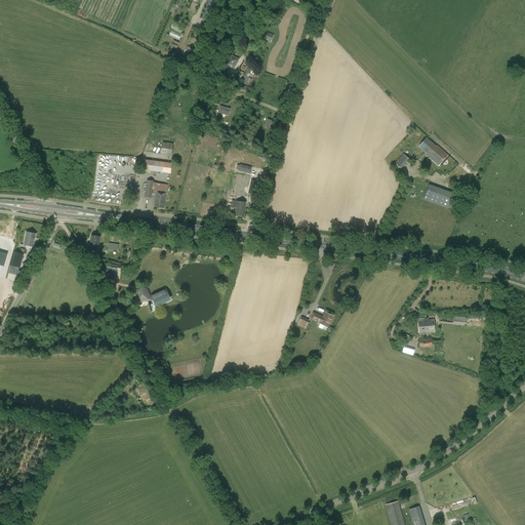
[(210,22),(219,0),(209,0),(201,18),(210,22)]
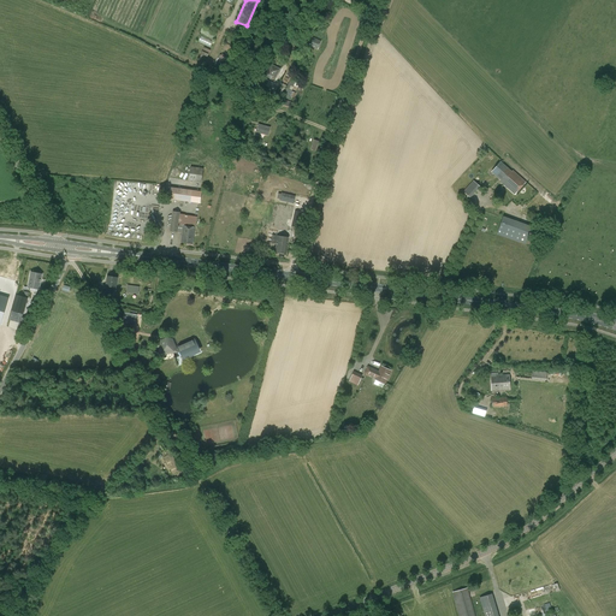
[(211,47),(213,40),(201,35),(199,41),(211,47)]
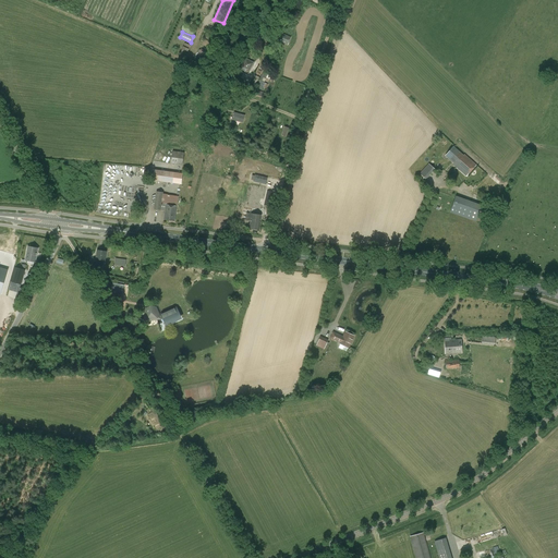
[(250,71),(253,63),(246,60),(242,68),(250,71)]
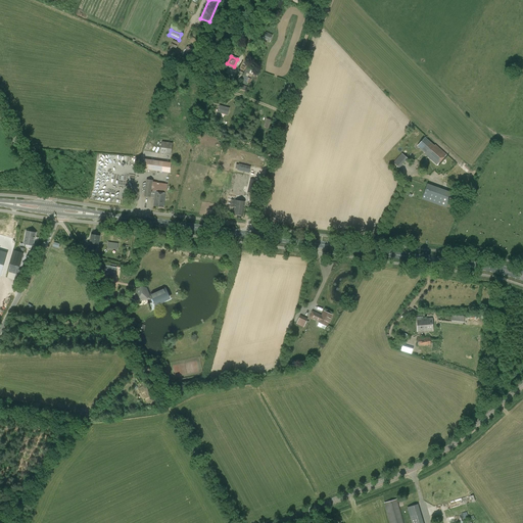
[(246,68),(241,83),(249,86),(252,79),(247,78),(250,70),(246,68)]
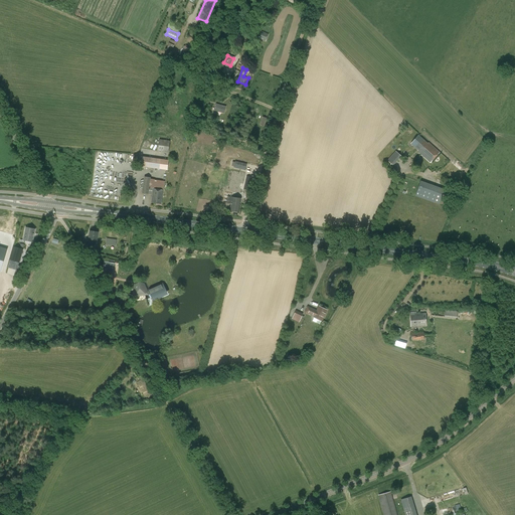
[(223,113),(225,107),(216,105),(214,111),(223,113)]
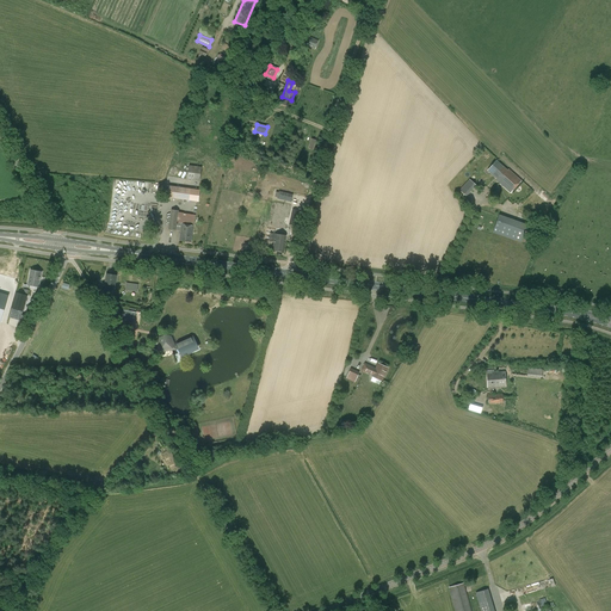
[(510,193),(522,180),(508,170),(507,171),(497,161),(488,171),(497,179),(495,180),(510,193)]
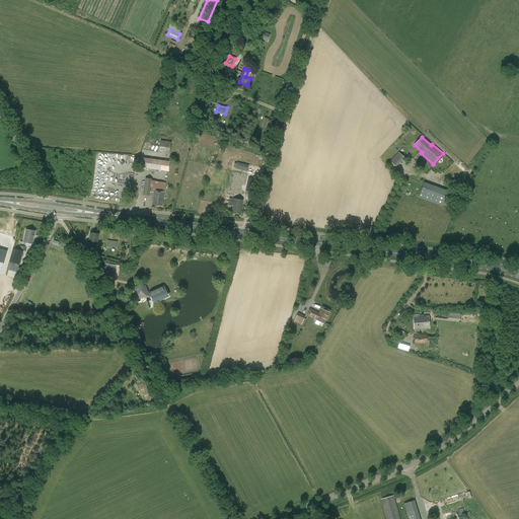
[(403,157),(399,153),(395,157),(399,161),(403,157)]
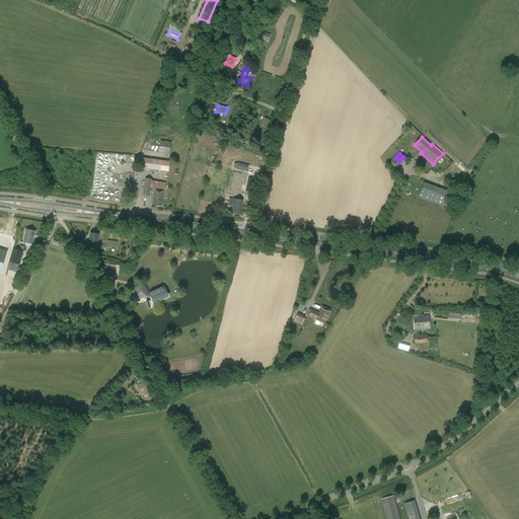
[(170,161),(162,160),(144,158),(142,168),(168,171),(170,161)]
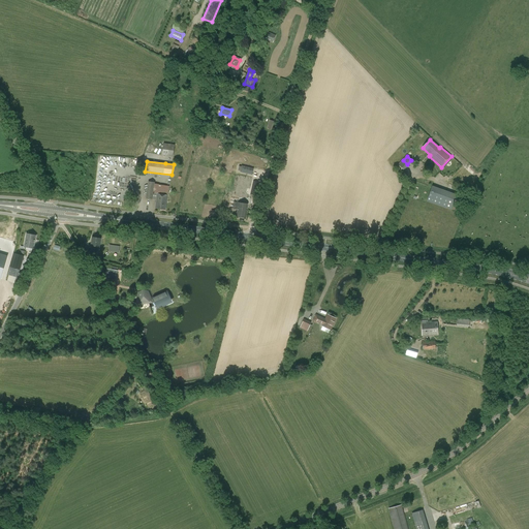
[(165,210),(168,186),(159,185),(155,184),(155,183),(149,182),(146,198),(152,199),(152,198),(156,199),(155,209),(165,210)]
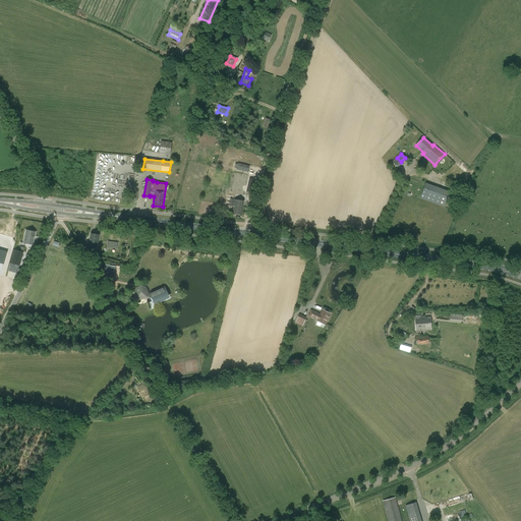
[(229,185),(228,185),(228,196),(235,196),(236,181),(229,180),(229,185)]
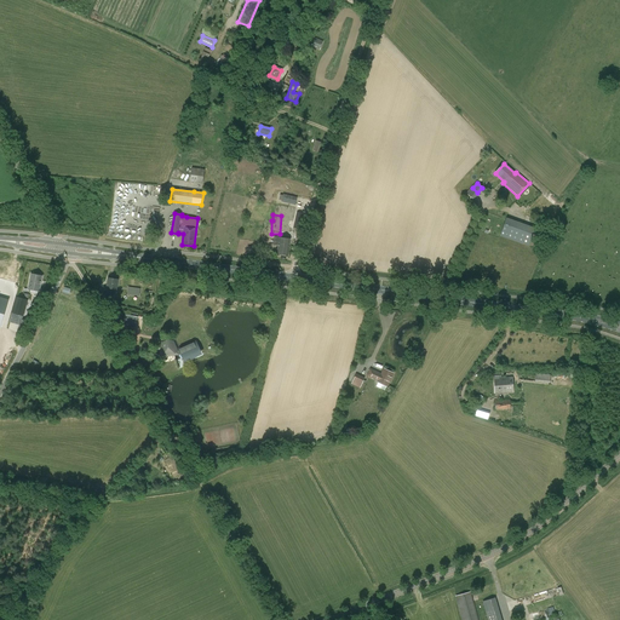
[(528,247),(535,229),(506,218),(500,236),(528,247)]
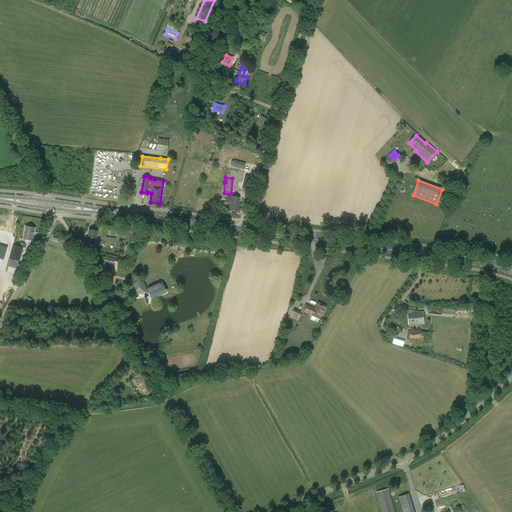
[(240,197),(231,196),(226,196),(225,202),(230,203),(229,210),(238,211),(240,197)]
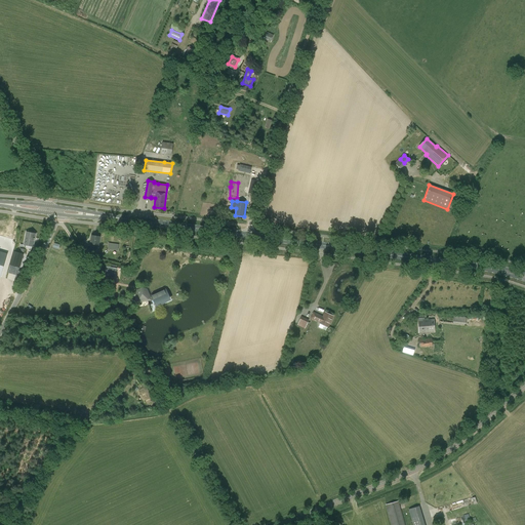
[(33,247),(36,234),(26,232),(24,245),(33,247)]
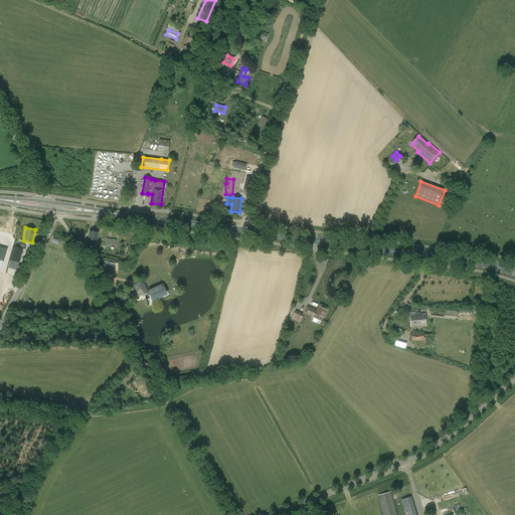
[(92,247),(94,240),(97,240),(99,231),(90,230),(89,239),(87,239),(87,244),(88,244),(88,246),(92,247)]
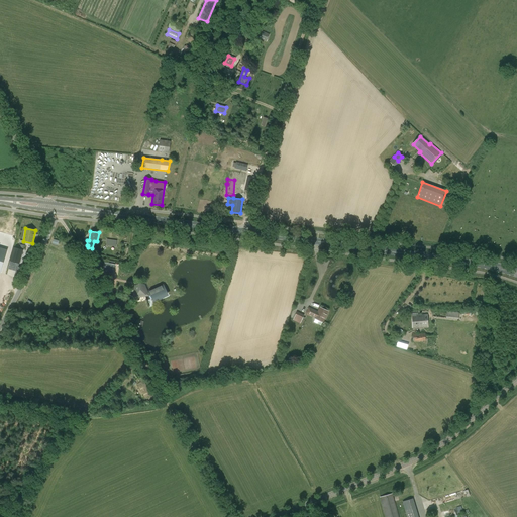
[(13,247),(9,261),(10,261),(17,263),(19,264),(23,250),(13,247)]
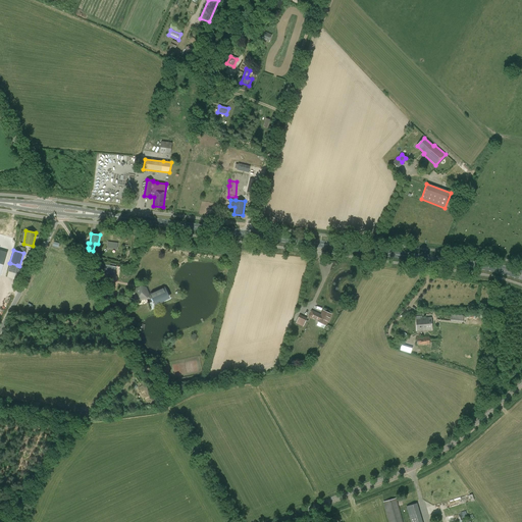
[(19,281),(23,270),(17,269),(14,279),(19,281)]
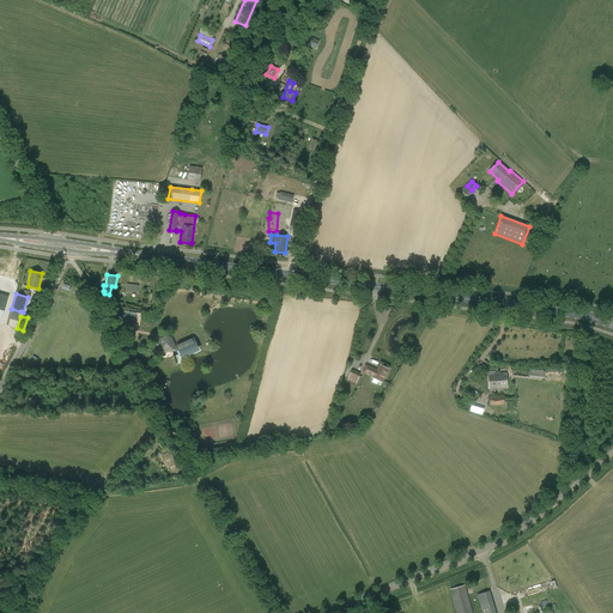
[(164,338),(162,338),(159,339),(158,351),(163,352),(171,351),(178,349),(182,358),(200,350),(194,337),(176,345),(177,346),(175,347),(171,338),(165,337),(164,338)]
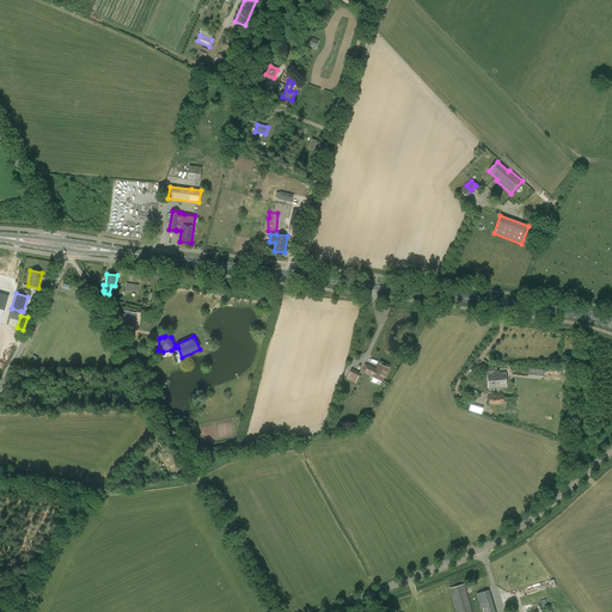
[(379,365),(377,369),(366,365),(362,371),(373,375),(373,377),(383,381),(389,368),(379,365)]
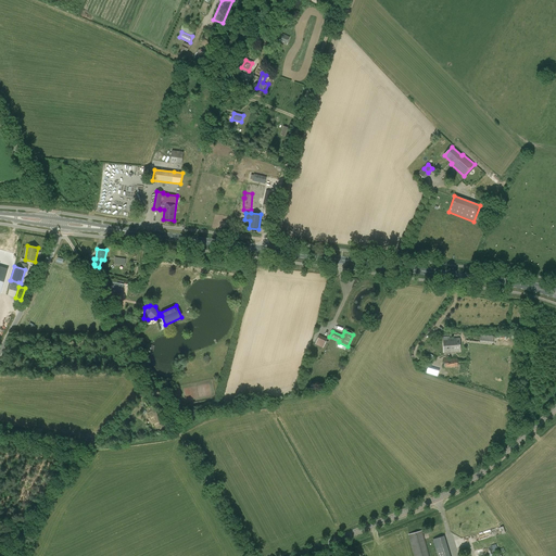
[(327,339),(319,336),(316,344),(323,349),(327,339)]
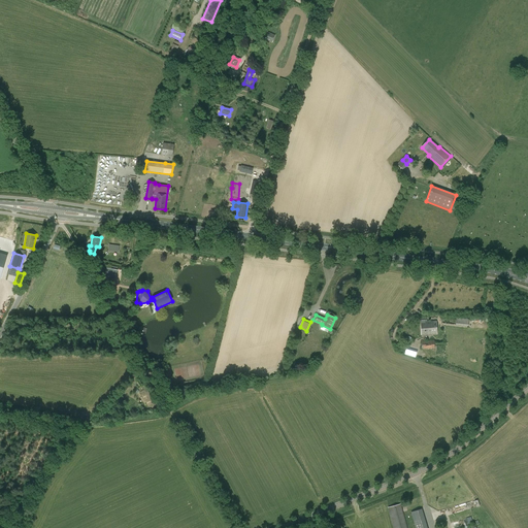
[(421,335),(436,334),(436,322),(421,323),(421,335)]
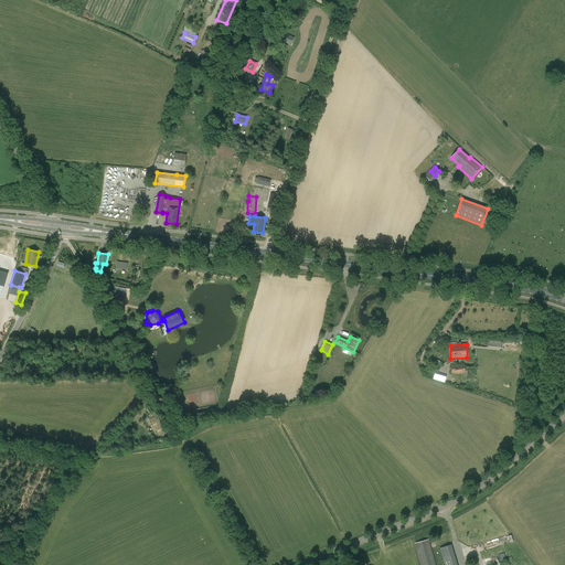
[(451,374),(465,373),(465,365),(450,365),(451,374)]
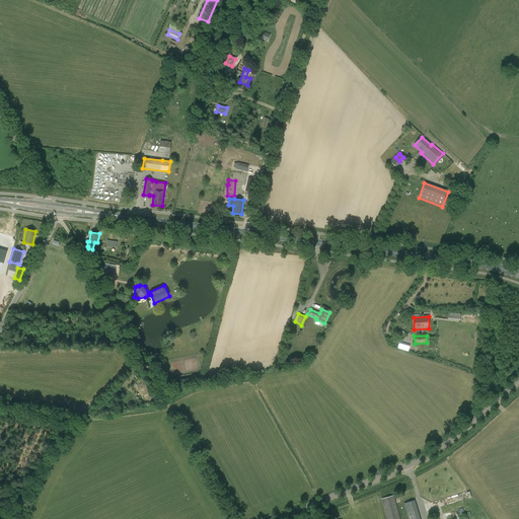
[(409,352),(411,346),(399,342),(397,348),(409,352)]
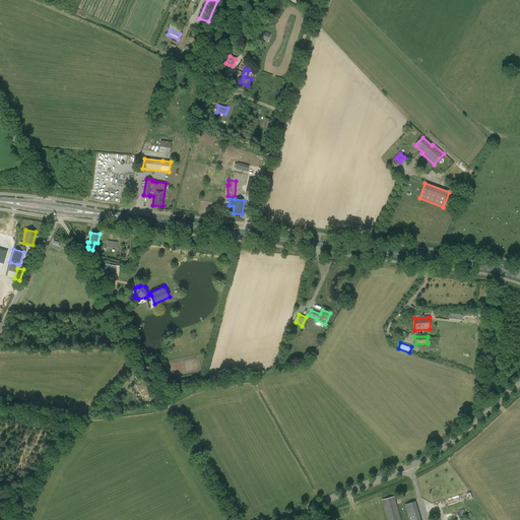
[(387,519),(401,519),(395,497),(382,500),(387,519)]
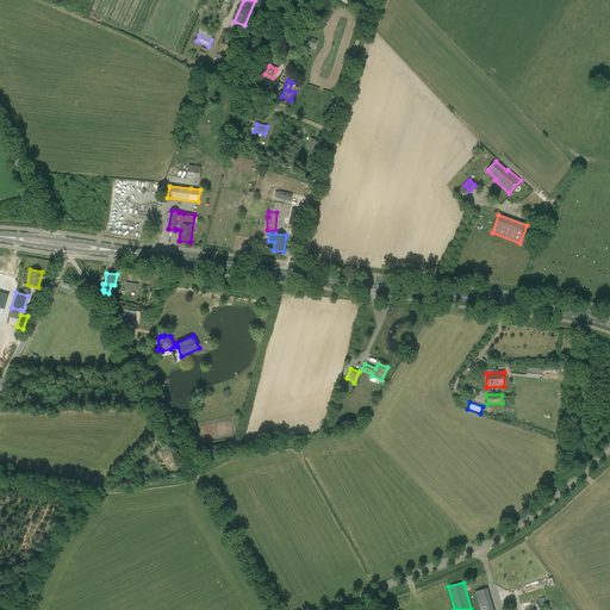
[(479,609),(493,609),(487,589),(474,592),(479,609)]
